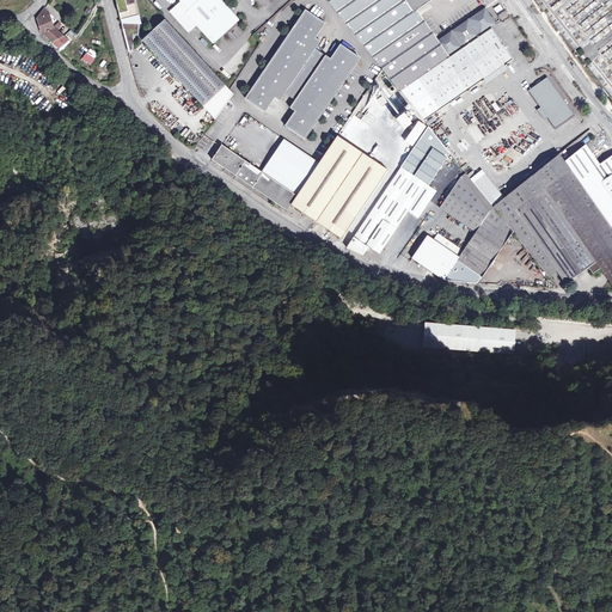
[(115,0),(123,31),(126,38),(135,36),(139,35),(139,22),(138,22),(138,17),(139,16),(134,0),(115,0)]
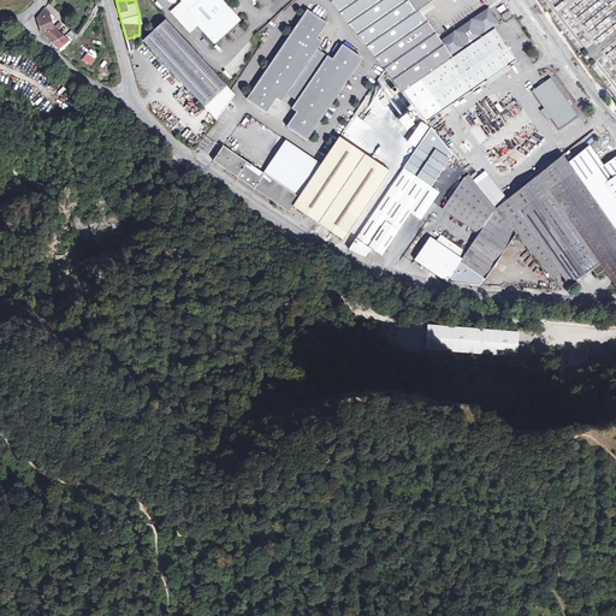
[(221,0),(181,0),(183,1),(190,10),(187,12),(199,25),(215,43),(241,21),(221,0)]
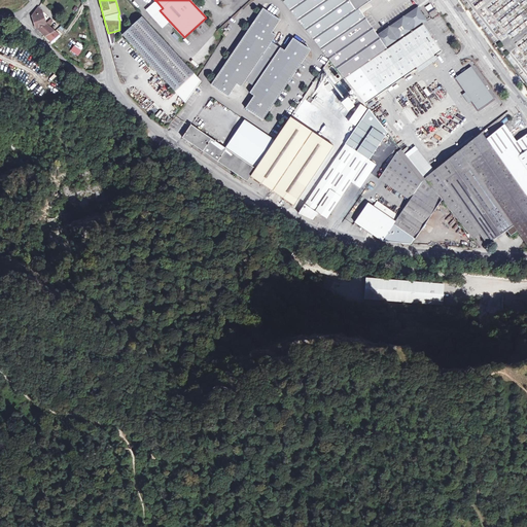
[(316,43),(329,60),(345,78),(365,104),(442,50),(423,24),(427,21),(418,7),(380,34),(373,35),(369,30),(356,10),(348,0),(284,0),(283,1),(316,43)]
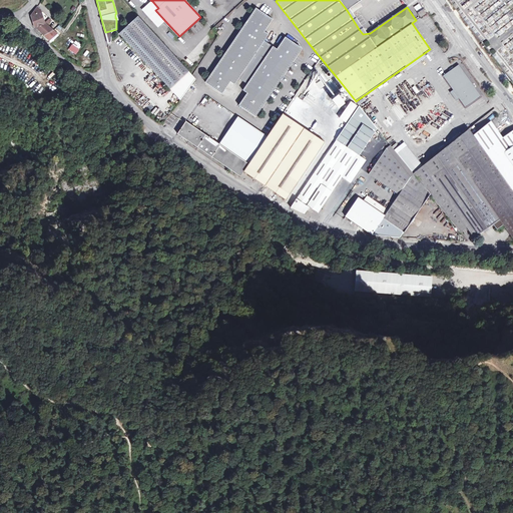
[(339,0),(347,10),(361,0),(339,0)]
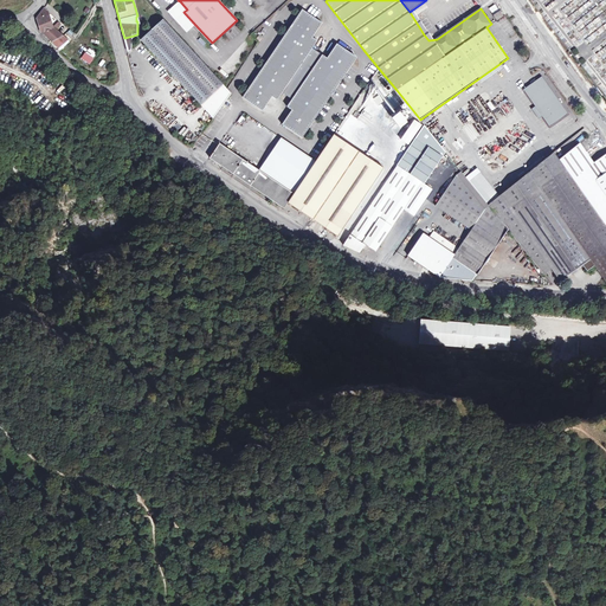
[(187,10),(180,1),(169,12),(187,31),(195,25),(184,12),(187,10)]
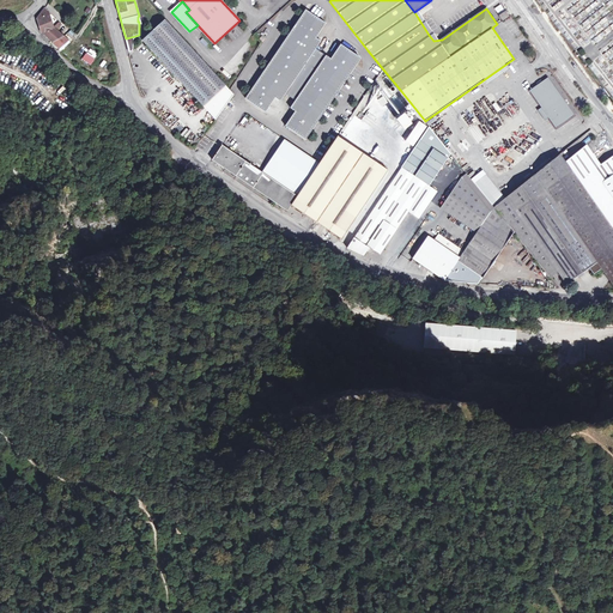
[(448,34),(429,35),(434,41),(442,40),(486,8),(485,7),(448,34)]
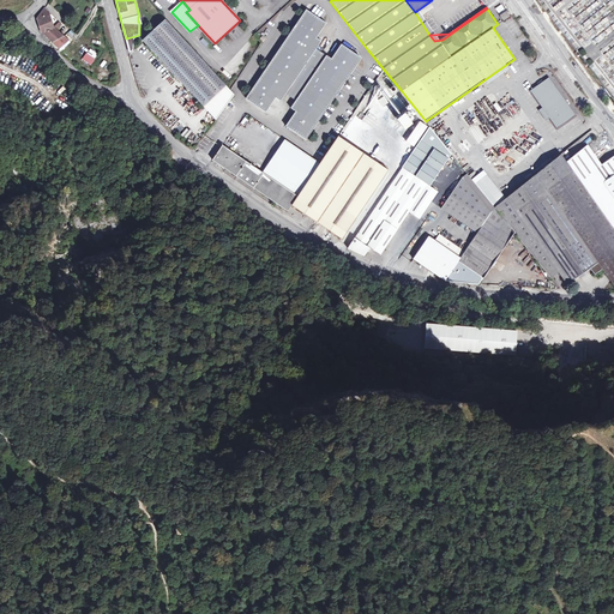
[(46,8),(38,17),(37,18),(37,19),(37,20),(42,32),(44,31),(47,37),(48,37),(60,48),(68,41),(58,32),(54,28),(49,17),(46,8)]
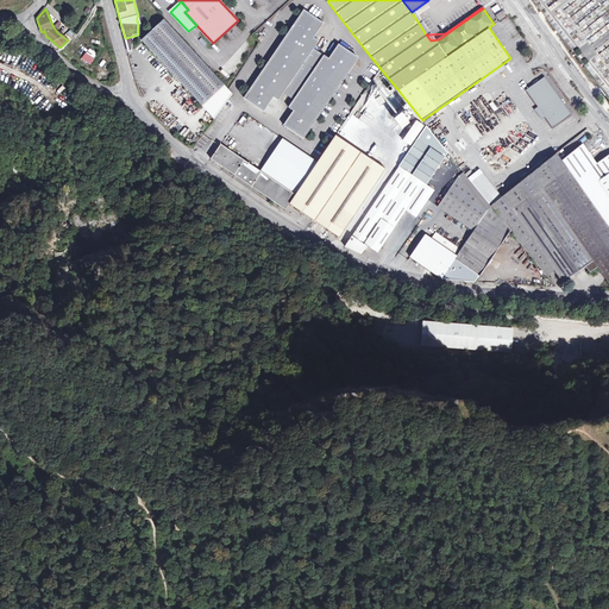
[(502,10),(496,14),(500,20),(506,16),(502,10)]
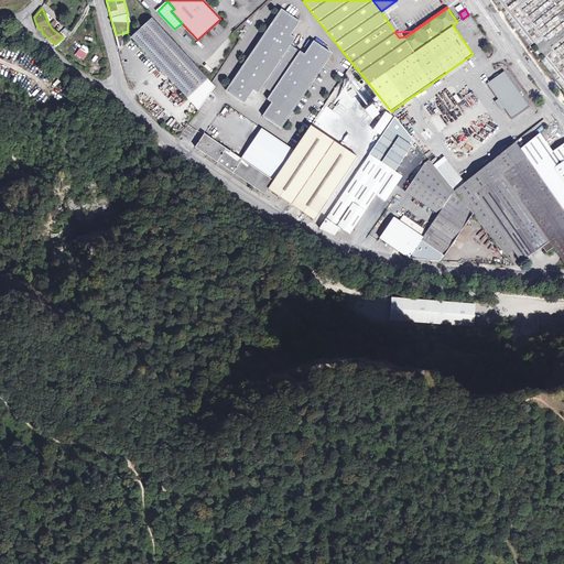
[(300,22),(282,10),(227,91),(245,104),(253,90),(258,94),(262,86),(272,93),(267,99),(272,102),(262,116),(280,128),(332,53),(314,41),(305,54),(291,45),(295,39),(291,35),(300,22)]
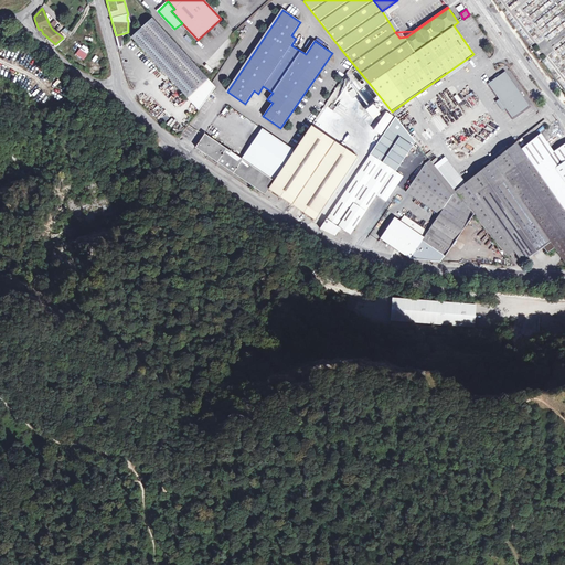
[(152,18),(132,36),(159,66),(199,109),(215,87),(211,82),(152,18)]
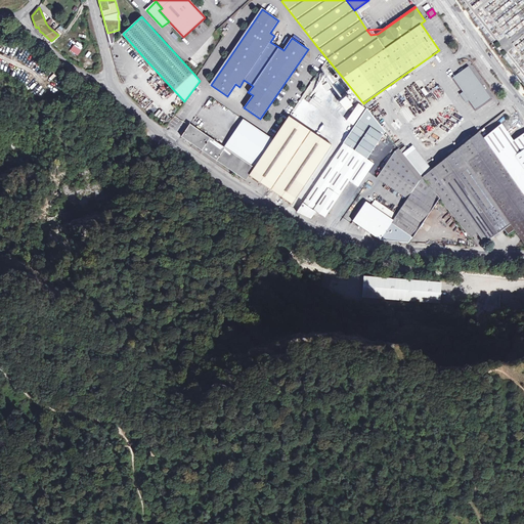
[(116,31),(107,33),(105,27),(111,45),(114,42),(114,34),(117,33),(116,31)]
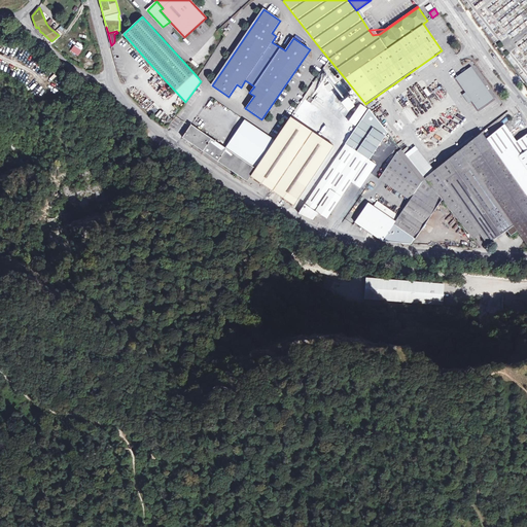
[(455,77),(479,110),(495,98),(471,66),(466,69),(455,77)]
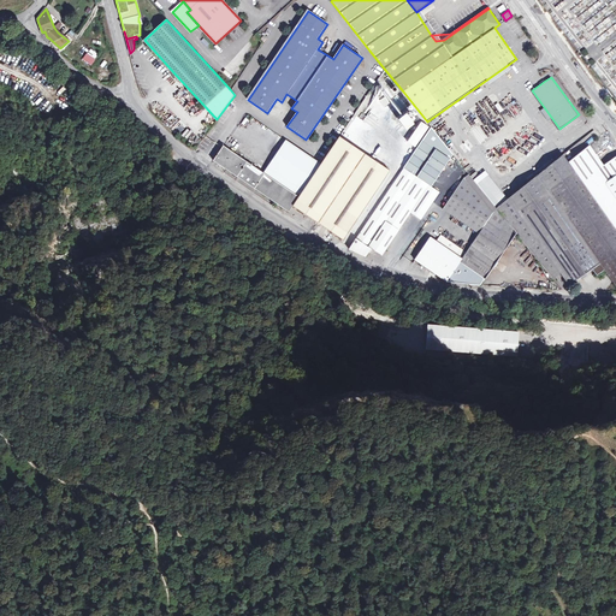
[(421,123),(409,142),(415,147),(428,128),(421,123)]
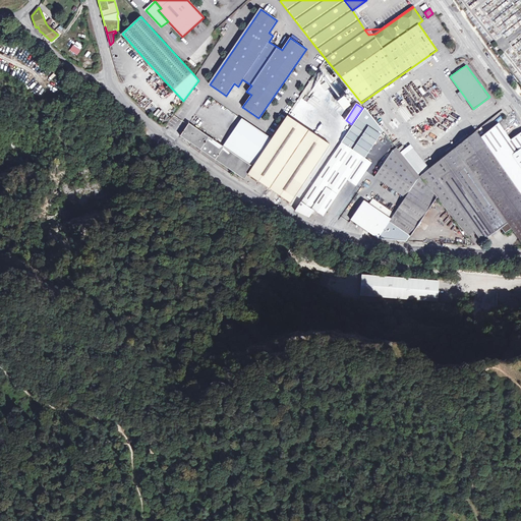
[(364,108),(342,141),(296,209),(309,218),(313,212),(323,218),(349,180),(357,185),(363,177),(372,163),(365,158),(379,138),(384,130),(364,108)]
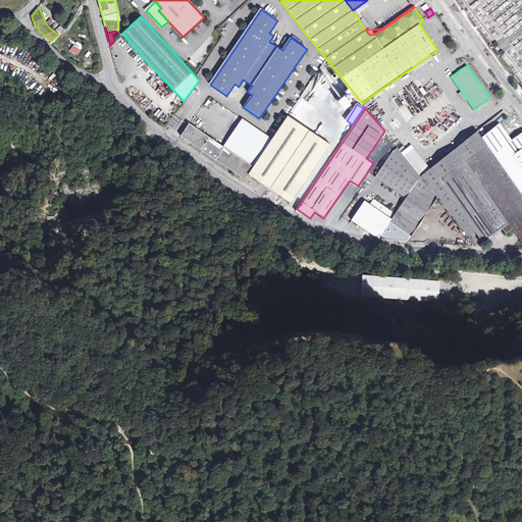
[(254,167),(249,174),(292,203),(330,145),(289,115),(272,139),(254,167)]
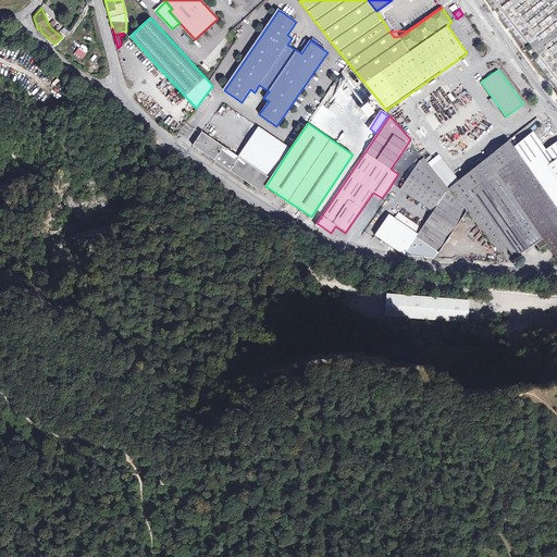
[(265,186),(271,178),(261,172),(201,132),(193,146),(254,186),(261,192),(265,186)]
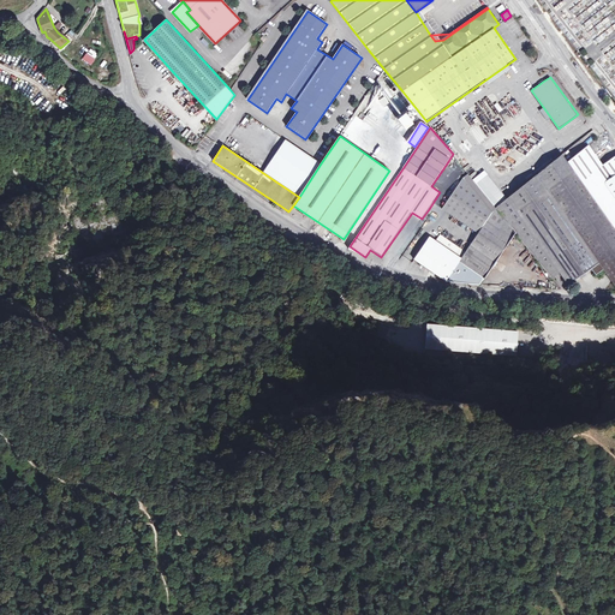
[(614,156),(603,166),(589,147),(567,162),(562,155),(507,198),(495,208),(493,213),(464,177),(442,208),(451,214),(478,233),(461,258),(435,240),(429,237),(415,260),(446,281),(479,285),(509,242),(515,231),(518,227),(548,267),(556,261),(561,268),(573,284),(574,282),(573,281),(595,267),(597,270),(599,268),(602,270),(603,270),(602,267),(614,285),(614,156)]
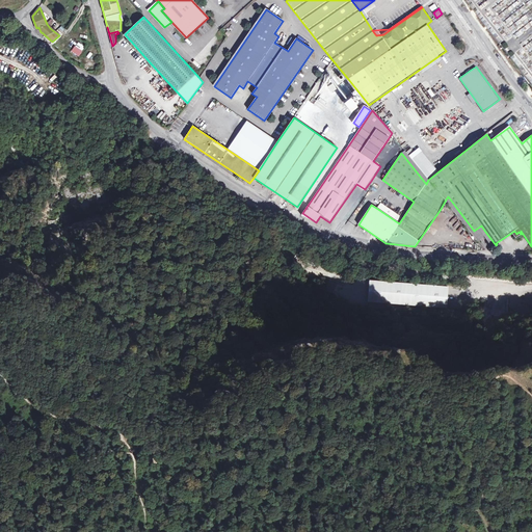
[(428,180),(439,171),(423,151),(411,159),(428,180)]
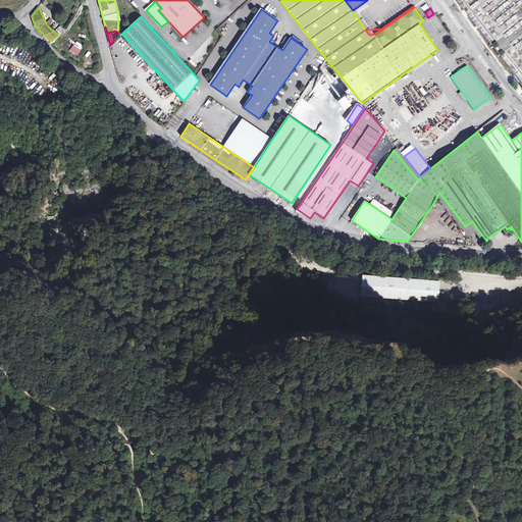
[(439,193),(437,196),(466,235),(469,232),(465,226),(439,193)]
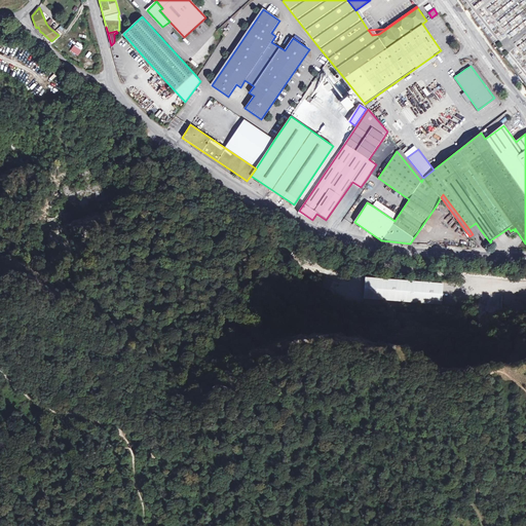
[(476,223),(468,228),(473,234),(480,229),(476,223)]
